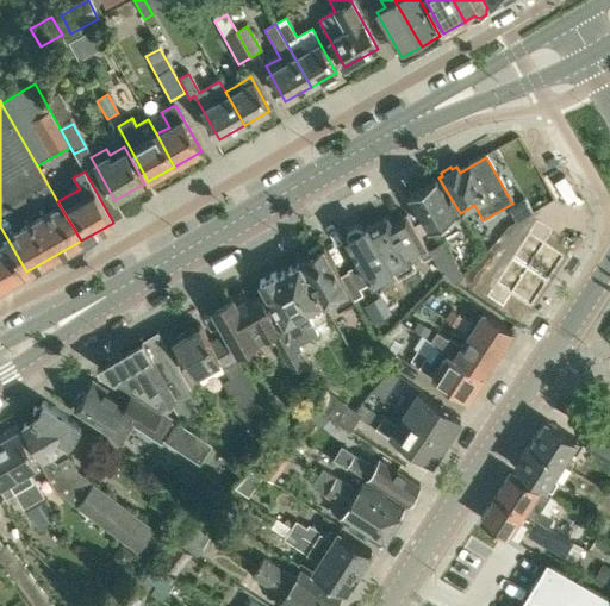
[(444,219),(459,211),(450,198),(447,200),(435,180),(409,195),(428,230),(429,229),(435,237),(450,229),(444,219)]
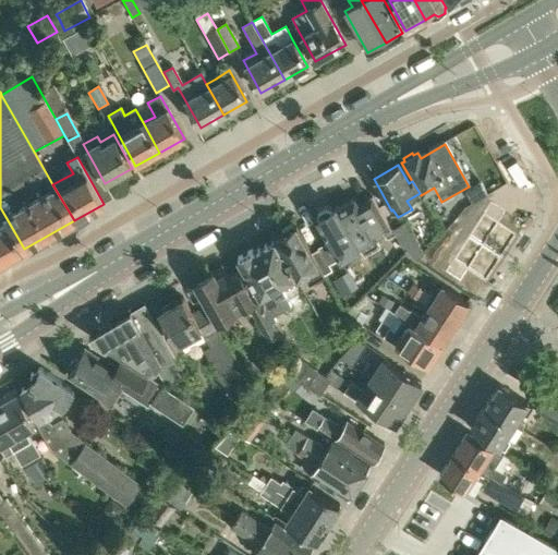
[(465,193),(472,205),(487,196),(481,185),(465,193)]
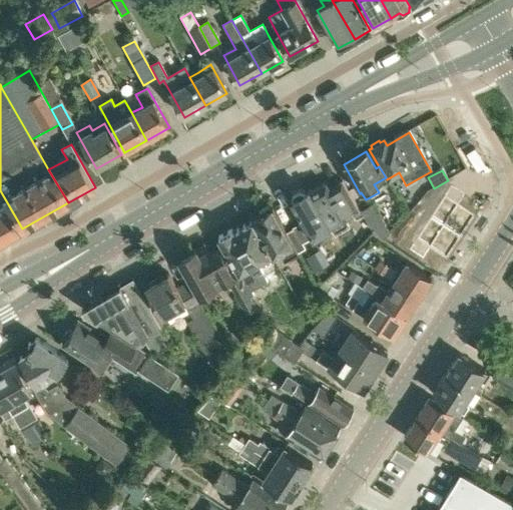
[(304,223),(286,233),(297,255),(305,249),(302,243),(329,227),(334,236),(348,228),(344,220),(350,216),(350,218),(353,216),(355,220),(358,220),(362,217),(359,213),(340,179),(326,187),(325,185),(310,193),(309,191),(305,194),(304,192),(298,191),(293,194),(292,203),(304,223)]
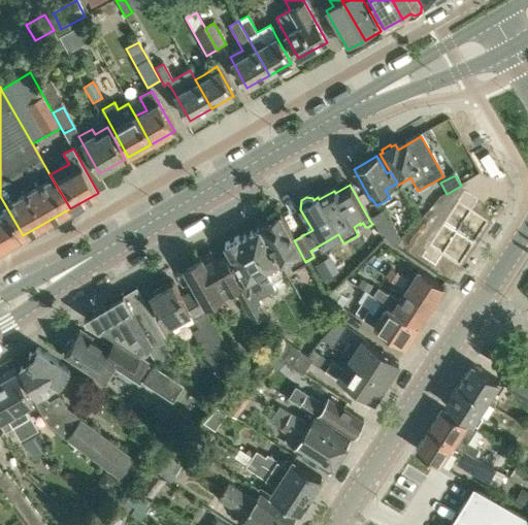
[(0,248),(23,235),(0,196),(0,248)]
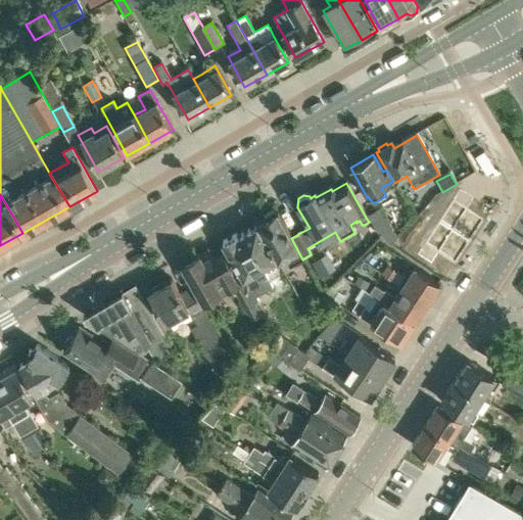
[(438,226),(469,246),(483,224),(467,213),(473,202),(460,194),(438,226)]
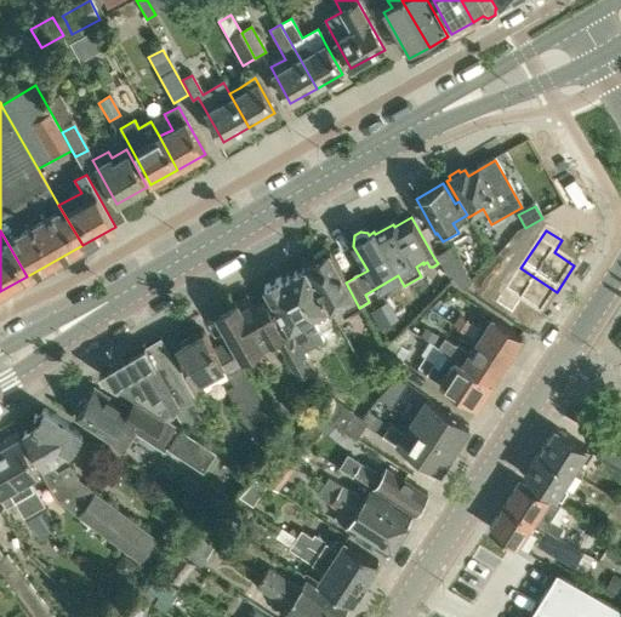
[(453,279),(463,292),(472,283),(451,249),(434,258),(438,263),(440,262),(451,281),(453,279)]
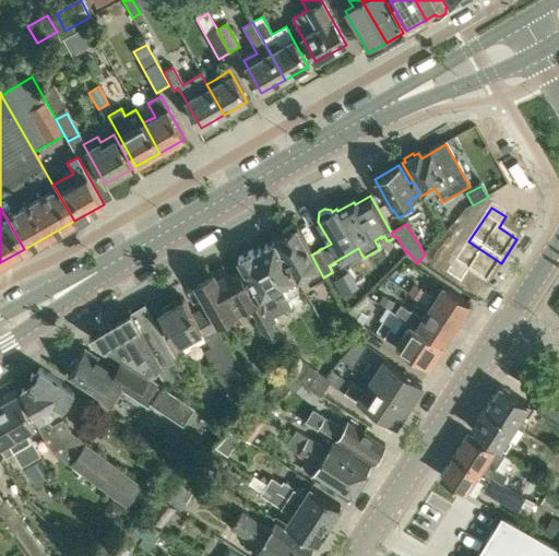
[(323,278),(311,255),(296,228),(293,229),(289,228),(282,233),(282,236),(273,241),(274,243),(273,243),(295,280),(302,275),(308,285),(323,278)]
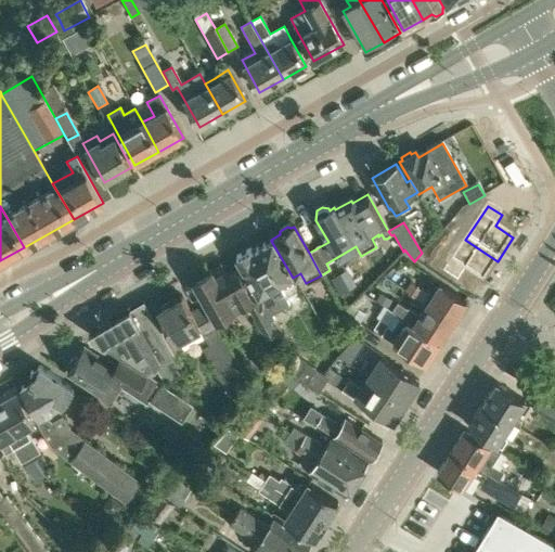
[(498,261),(465,240),(443,274),(457,283),(464,272),(482,284),(498,261)]
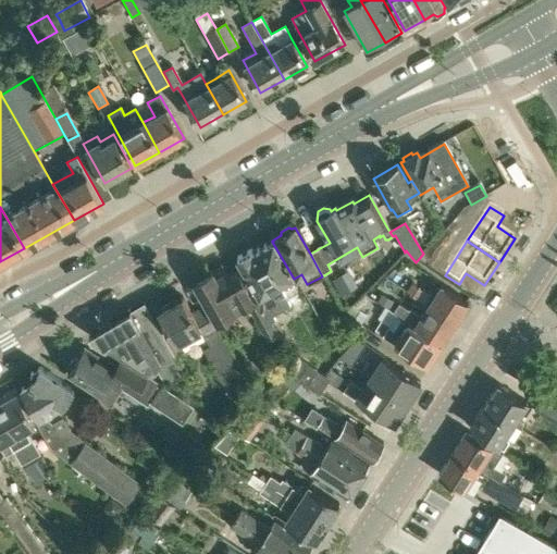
[(294,279),(272,242),(251,254),(250,250),(237,258),(259,296),(268,291),(272,297),(261,304),(259,304),(277,336),(294,364),(297,358),(273,318),(291,308),(294,314),(309,304),(304,294),(287,304),(279,288),(279,287),(284,290),(292,285),(294,279)]
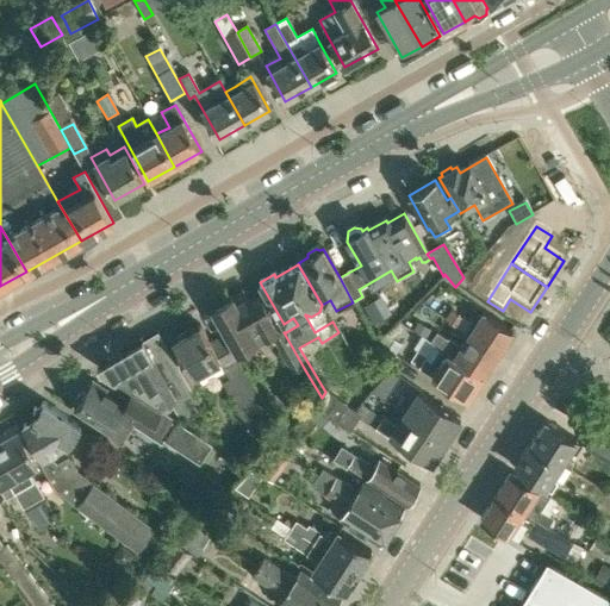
[(304,368),(284,332),(278,323),(273,325),(266,314),(268,313),(260,300),(248,305),(244,298),(234,303),(231,299),(212,310),(236,351),(266,333),(273,347),(275,345),(292,375),(304,368)]
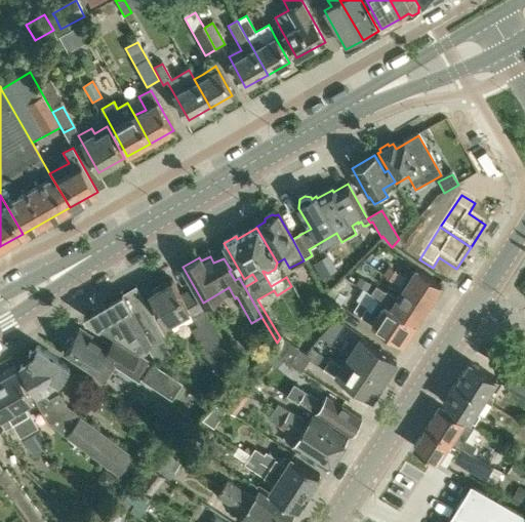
[(434,296),(437,298),(442,290),(439,288),(441,286),(416,270),(409,281),(398,274),(398,275),(389,269),(382,277),(403,289),(429,306),(434,296)]
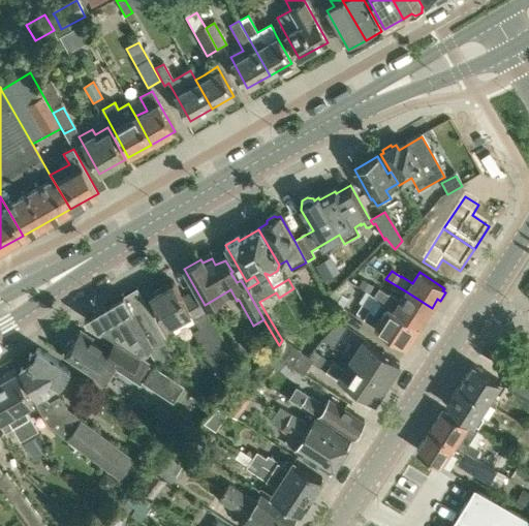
[(239,388),(247,378),(214,322),(212,323),(194,292),(182,298),(174,284),(151,297),(167,328),(190,314),(198,330),(193,334),(223,387),(234,380),(239,388)]
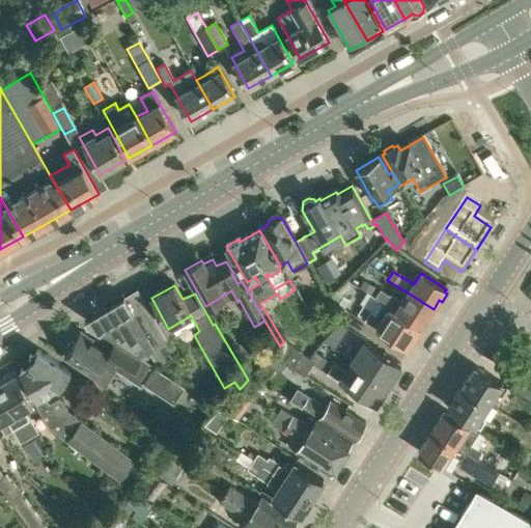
[(333,303),(342,308),(343,309),(354,294),(343,287),(333,303)]
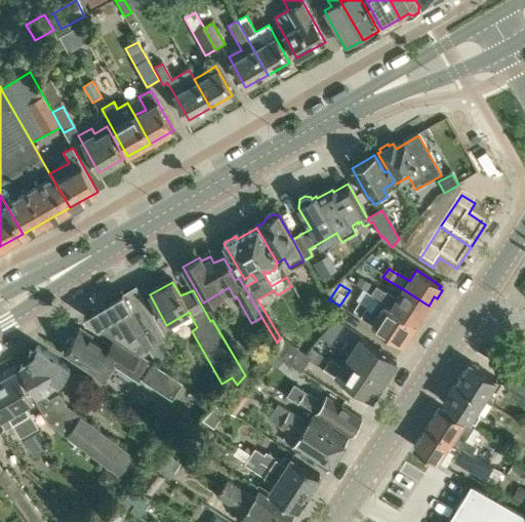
[(428,308),(429,306),(403,289),(397,298),(394,296),(387,292),(385,294),(375,288),(370,295),(373,297),(388,307),(416,325),(421,317),(425,318),(430,310),(428,308)]
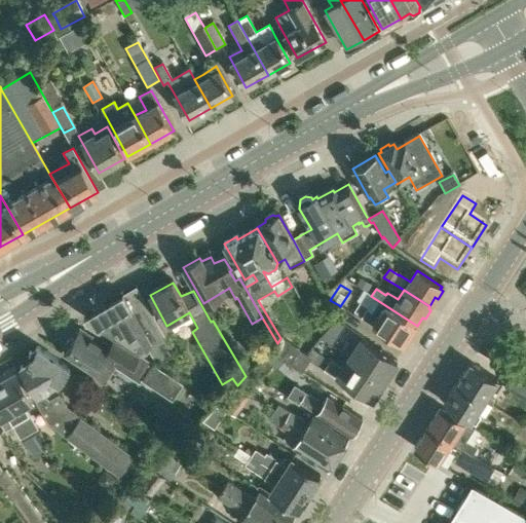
[(149,352),(153,350),(160,363),(174,355),(143,299),(128,307),(122,295),(105,305),(106,307),(88,316),(87,323),(125,347),(137,355),(147,349),(149,352)]
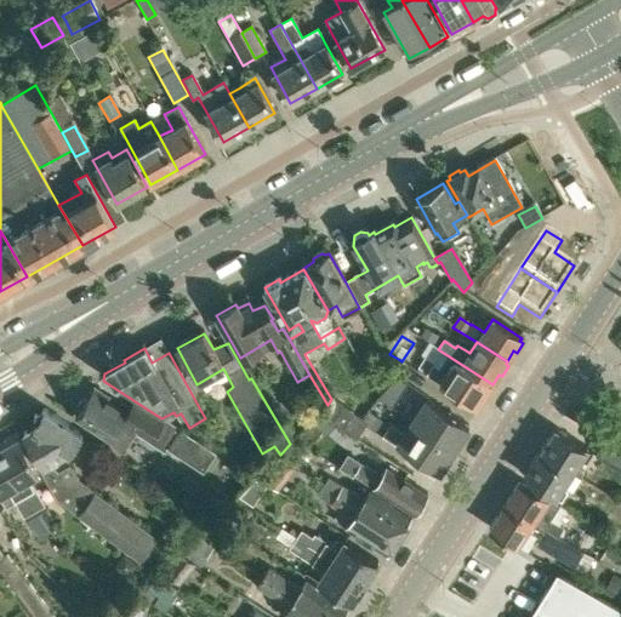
[(495,386),(493,384),(459,363),(449,356),(442,352),(433,365),(423,360),(417,370),(480,409),(495,386)]
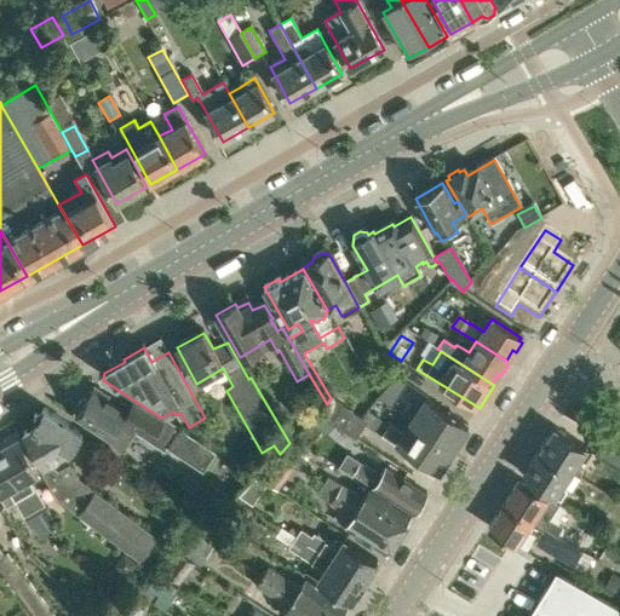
[(400,393),(389,386),(378,399),(391,408),(400,393)]
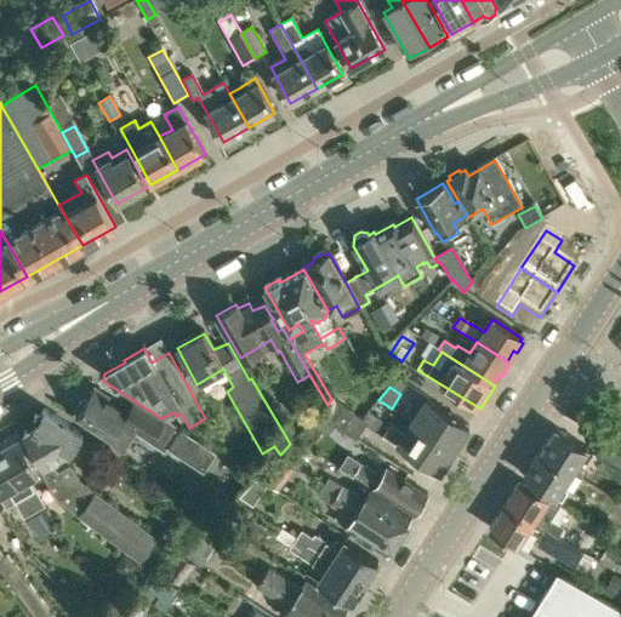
[(177,429),(161,418),(148,410),(142,420),(119,404),(117,406),(92,392),(86,401),(80,405),(78,410),(77,418),(112,440),(106,450),(119,458),(135,434),(151,444),(155,435),(169,444),(177,429)]
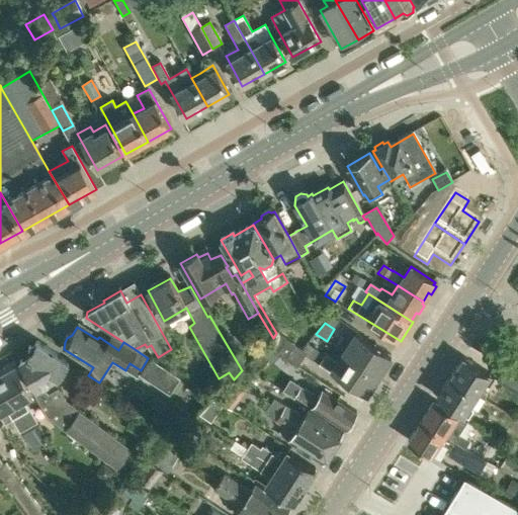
[(276,353),(296,366),(306,352),(286,340),(287,339),(276,333),(273,338),(267,348),(276,353)]
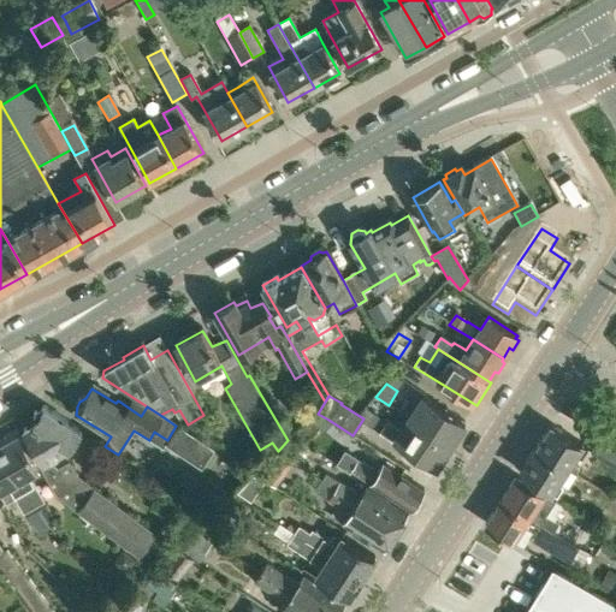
[(408,419),(450,447),(465,426),(424,397),(408,419)]
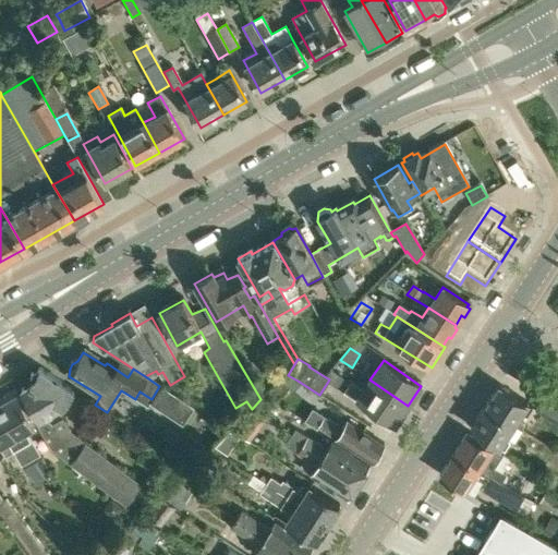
[(51,450),(125,505),(140,484),(71,434),(64,421),(51,426),(47,418),(62,409),(73,391),(39,371),(32,376),(31,388),(23,391),(39,421),(36,423),(51,450)]
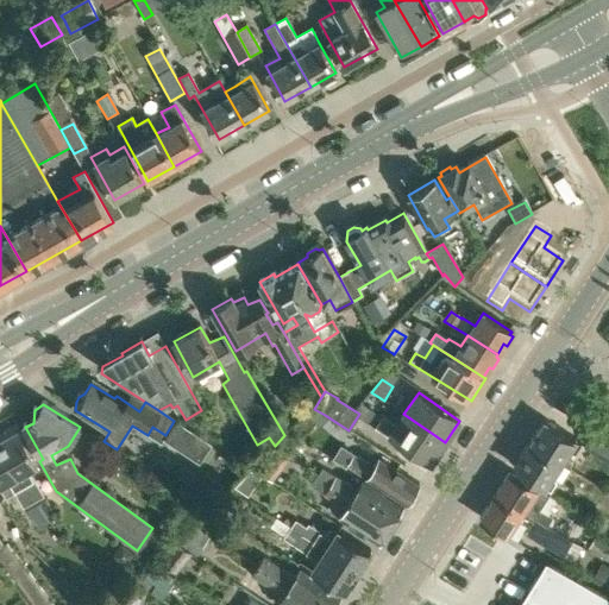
[(391,438),(429,464),(445,442),(403,414),(396,426),(383,417),(374,429),(389,440),(391,438)]
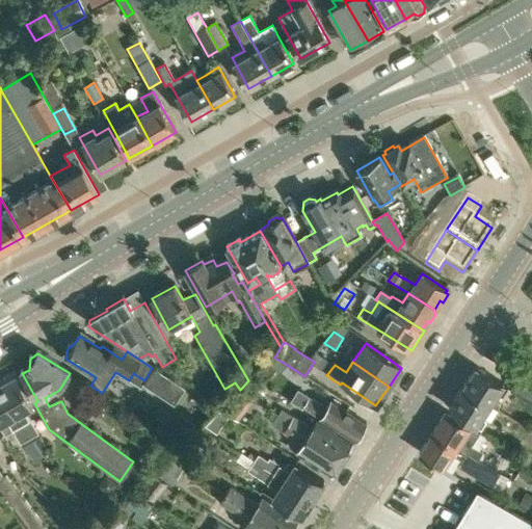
[(507,389),(476,369),(462,389),(489,407),(497,395),(501,398),(507,389)]
